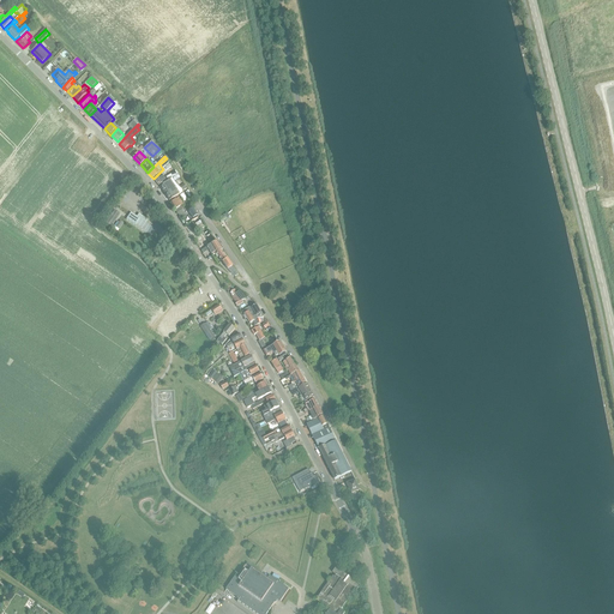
[(154,180),(158,186),(166,180),(161,175),(154,180)]
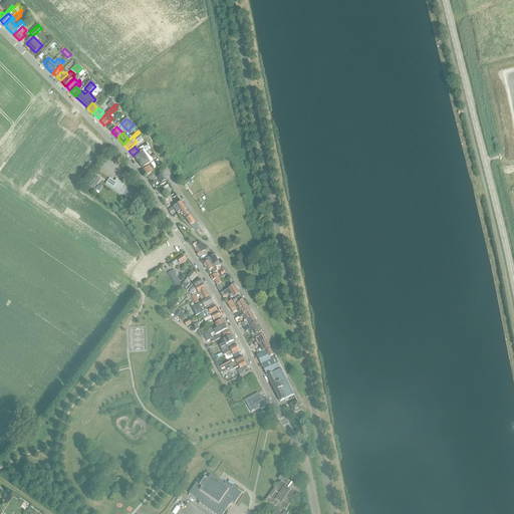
[(141,152),(134,156),(138,162),(142,169),(153,161),(152,161),(156,158),(154,154),(151,157),(149,155),(148,155),(146,153),(145,150),(141,152)]
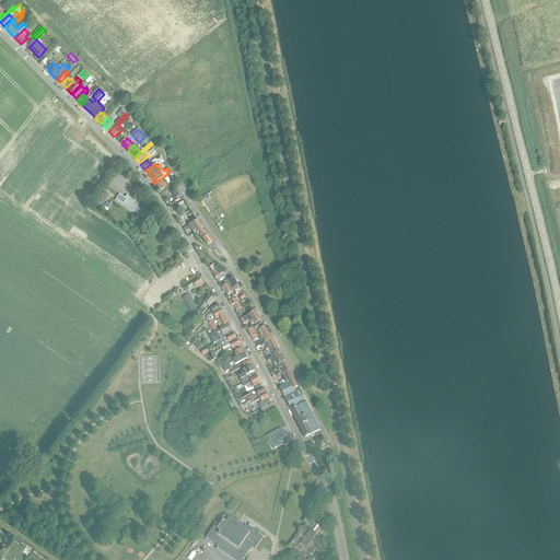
[(162,181),(155,185),(160,191),(160,193),(166,188),(166,189),(168,188),(167,186),(166,186),(162,181)]
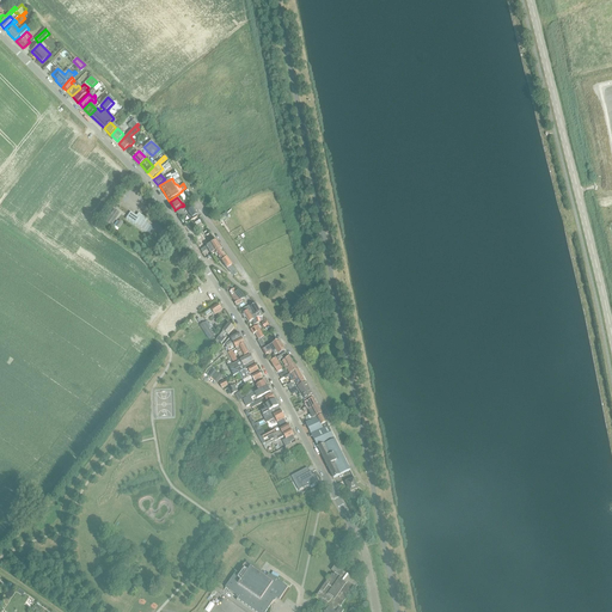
[(182,206),(175,210),(179,216),(181,216),(184,213),(185,212),(183,209),(182,207),(182,206)]
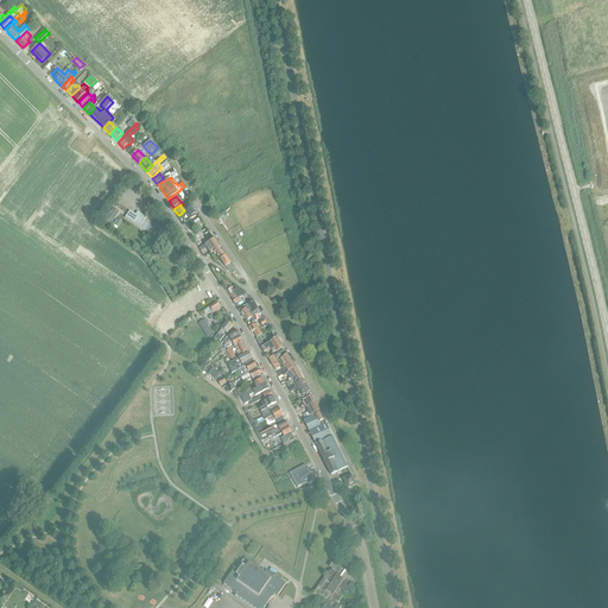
[(184,210),(183,211),(185,213),(188,211),(188,213),(185,215),(189,219),(195,213),(190,207),(184,210)]
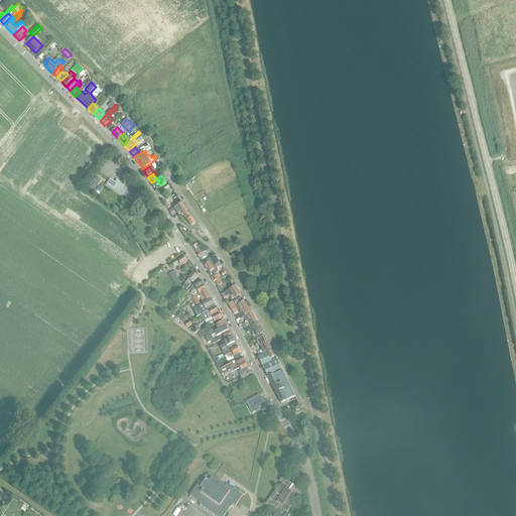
[(101,180),(96,176),(89,187),(94,190),(101,180)]
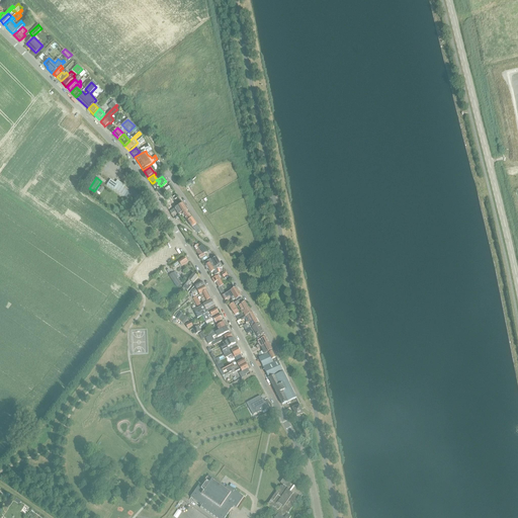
[(110,179),(106,185),(127,199),(132,194),(122,188),(124,185),(117,180),(115,183),(110,179)]
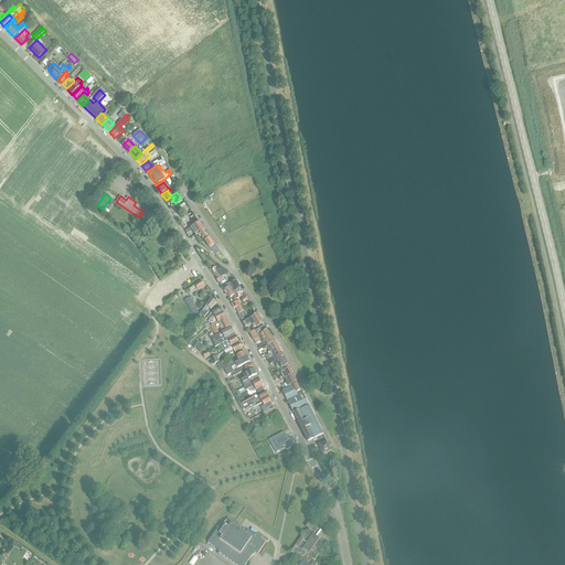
[(110,201),(106,209),(110,211),(115,204),(110,201)]
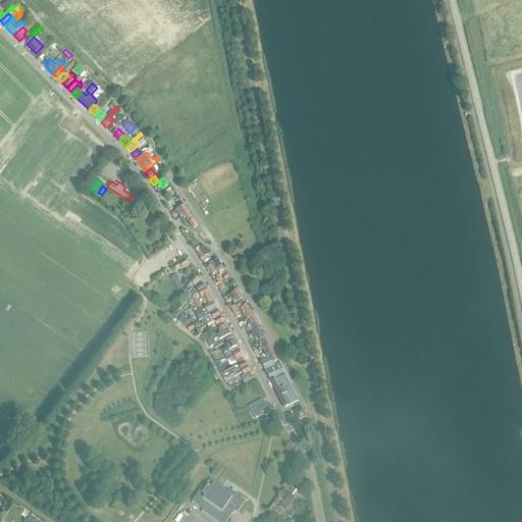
[(183,205),(175,210),(179,216),(183,214),(188,211),(183,205)]
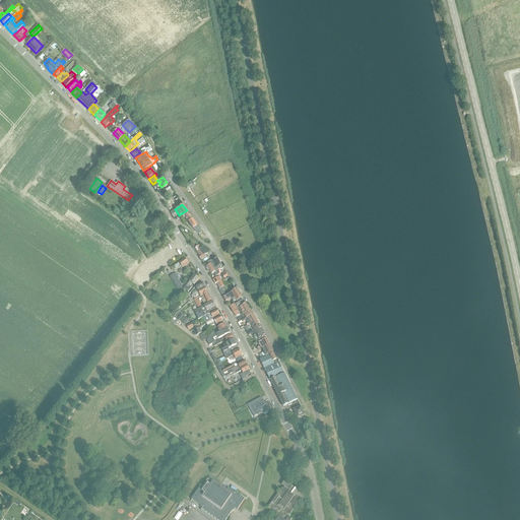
[(184,215),(188,221),(192,218),(187,211),(183,214),(184,215)]
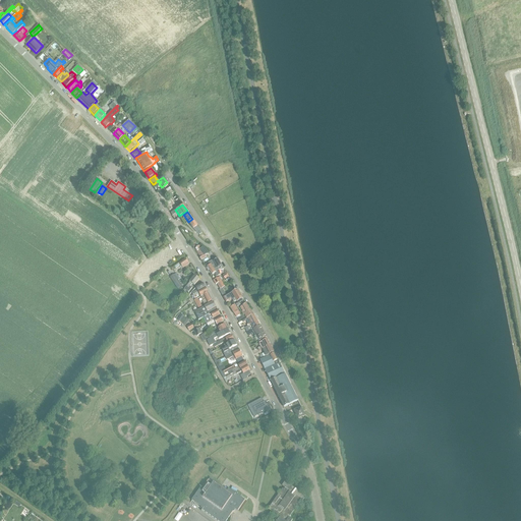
[(192,219),(188,222),(193,229),(199,234),(201,233),(192,219)]
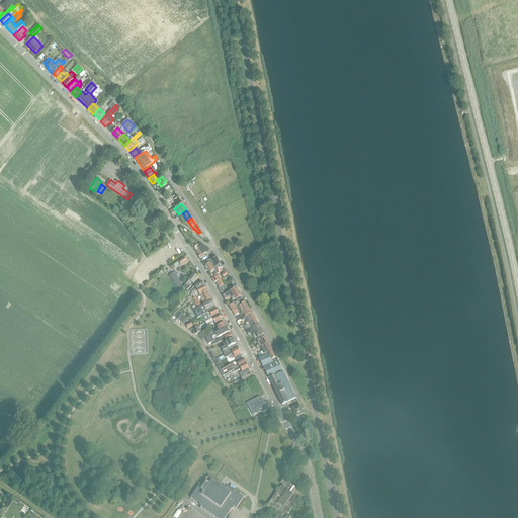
[(204,254),(206,252),(203,248),(201,249),(198,245),(194,247),(200,256),(199,257),(200,258),(205,255),(204,254)]
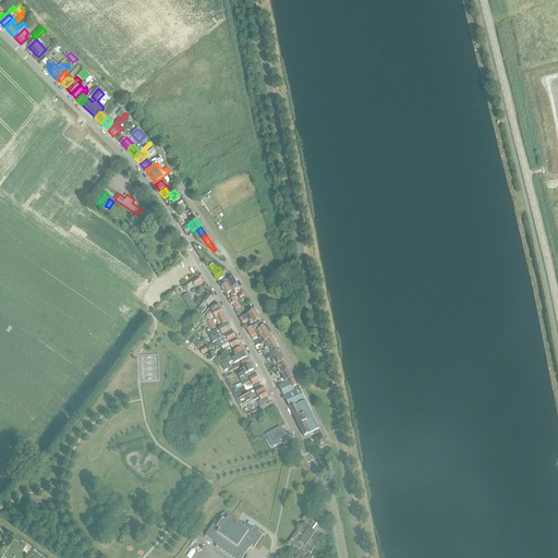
[(233,277),(229,279),(233,287),(233,290),(240,289),(233,277)]
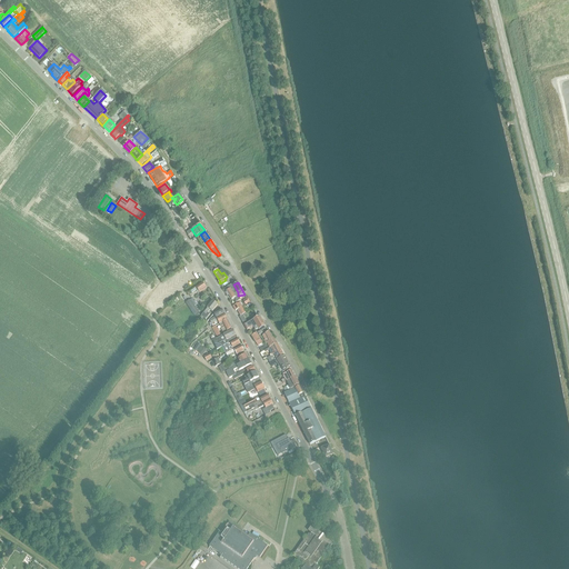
[(203,283),(190,292),(187,293),(189,296),(197,290),(199,293),(207,289),(203,283)]
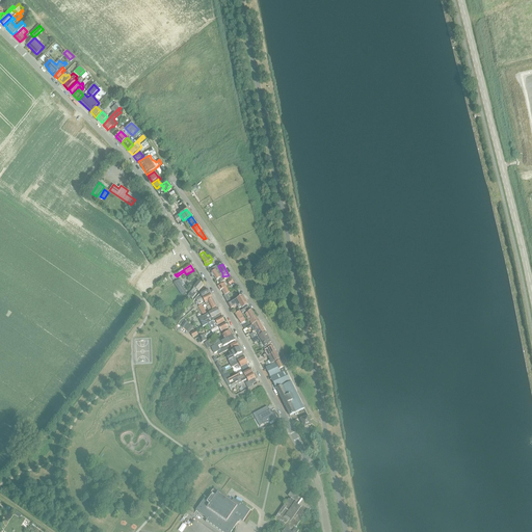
[(222,273),(218,266),(217,266),(211,269),(212,271),(217,280),(220,277),(222,276),(222,273)]
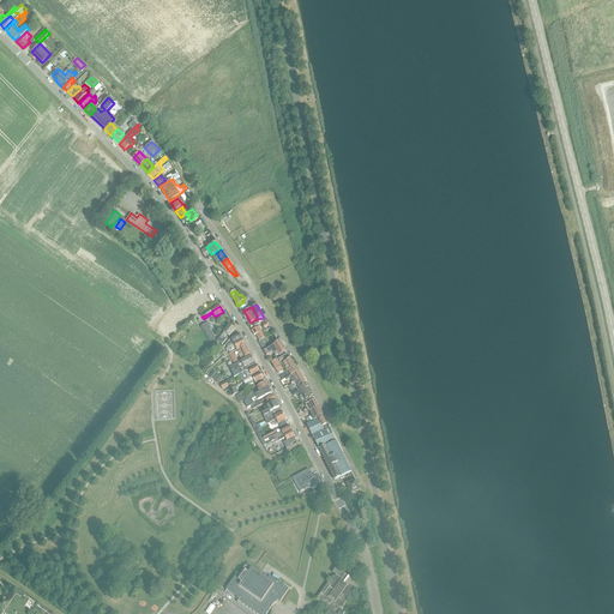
[(206,324),(204,325),(200,327),(204,333),(209,341),(215,337),(206,324)]
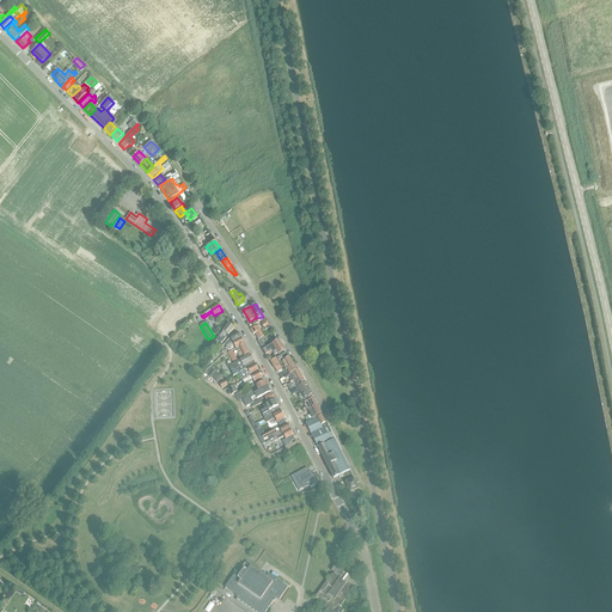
[(226,334),(228,336),(234,329),(230,324),(216,340),(221,344),(226,338),(224,337),(226,334)]
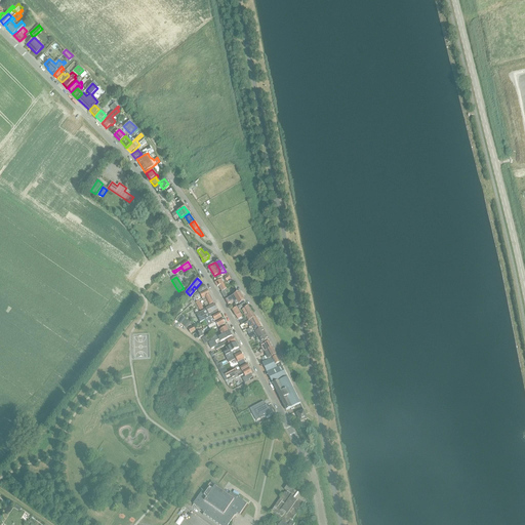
[(195,297),(207,290),(205,286),(198,289),(199,292),(195,294),(195,295),(194,295),(195,297)]
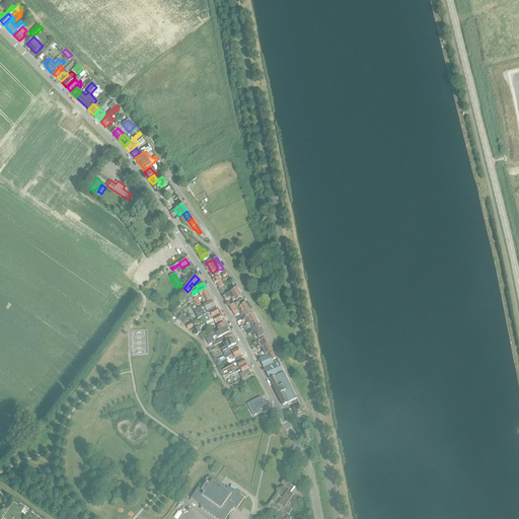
[(193,294),(191,295),(192,297),(194,296),(195,298),(197,296),(196,295),(199,293),(200,296),(208,292),(205,287),(193,294)]
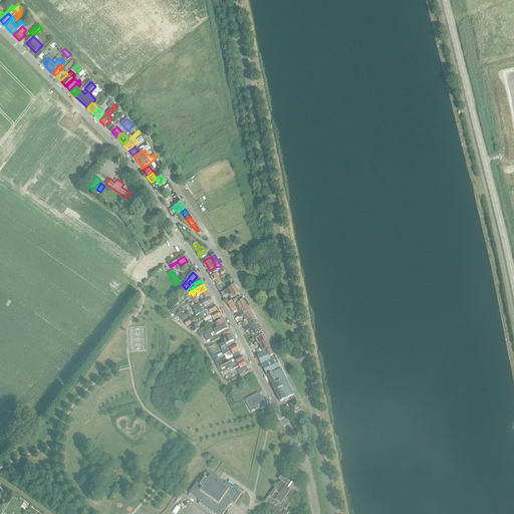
[(221,293),(224,299),(229,295),(231,298),(234,297),(238,295),(233,287),(226,291),(226,290),(221,293)]
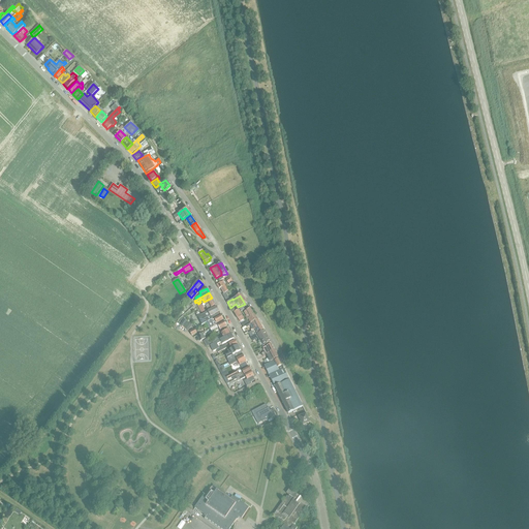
[(212,298),(204,302),(206,305),(209,304),(209,305),(206,306),(209,310),(216,306),(212,298)]
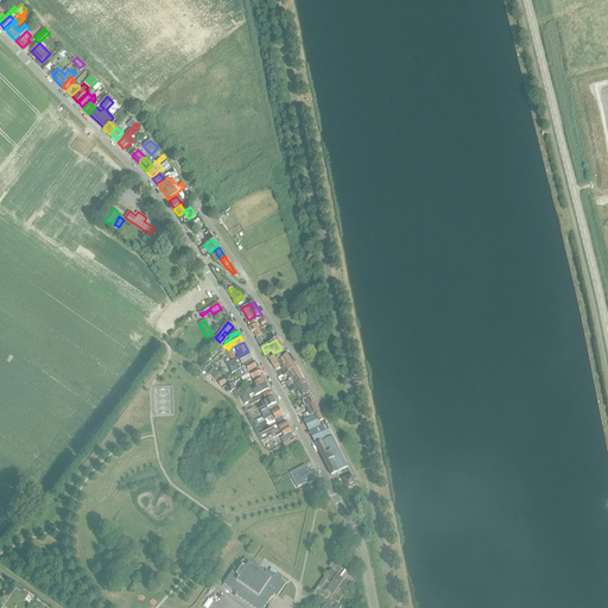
[(230,361),(227,365),(232,374),(238,372),(239,371),(241,368),(254,362),(252,359),(249,353),(232,362),(230,361)]
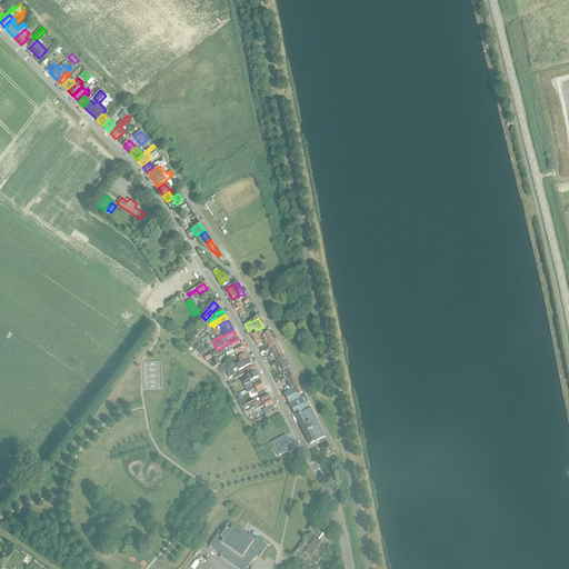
[(262,342),(263,343),(266,342),(273,338),(269,331),(262,335),(265,340),(262,341),(262,342)]
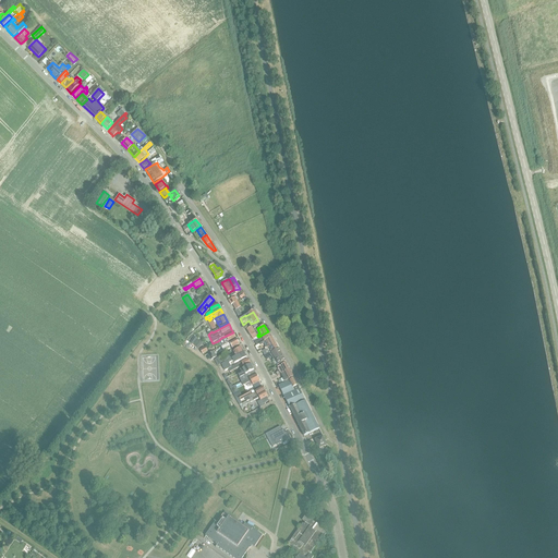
[(253,339),(257,336),(257,335),(252,326),(247,329),(253,339)]
